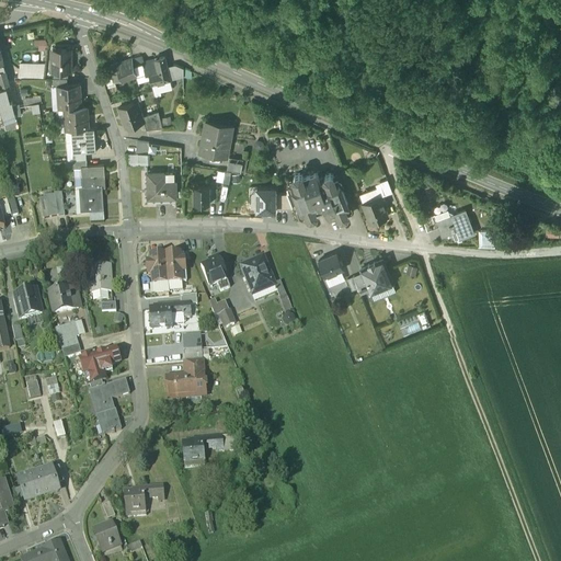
[(39,47),(39,53),(46,53),(47,46),(44,46),(44,42),(36,42),(36,47),(39,47)]
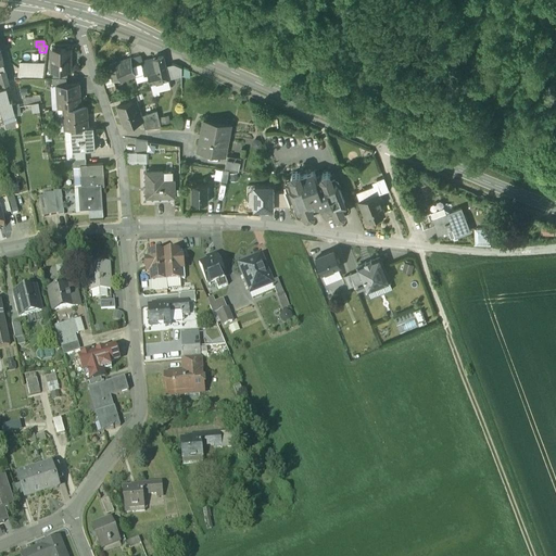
[(66,50),(52,50),(52,61),(51,61),(51,72),(53,72),(67,72),(70,72),(70,61),(68,61),(68,57),(66,57),(66,50)]
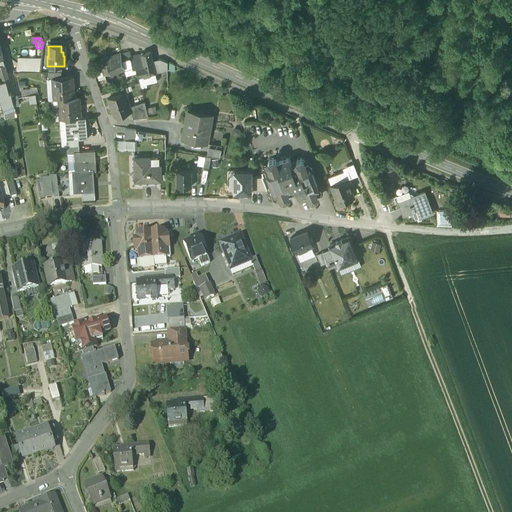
[(150,52),(142,54),(144,66),(136,68),(138,77),(155,73),(152,61),(159,59),(151,55),(150,52)]
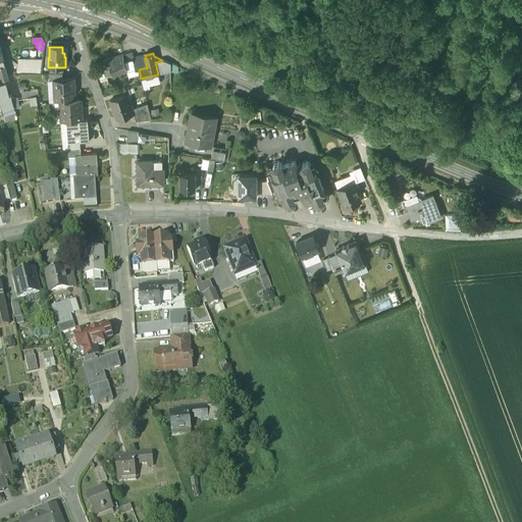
[(135,68),(132,57),(131,57),(129,54),(123,55),(127,70),(135,68)]
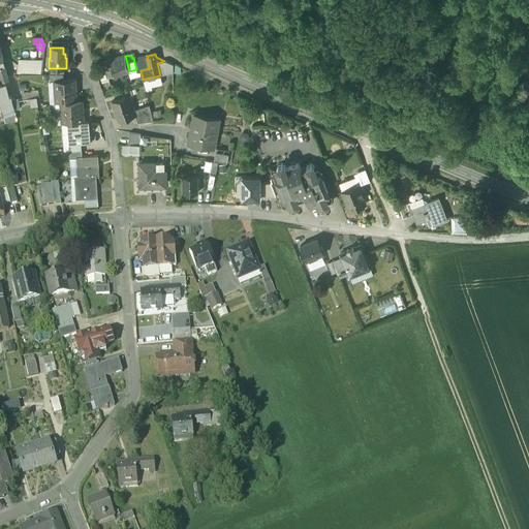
[(125,56),(102,63),(106,78),(129,71),(125,56)]
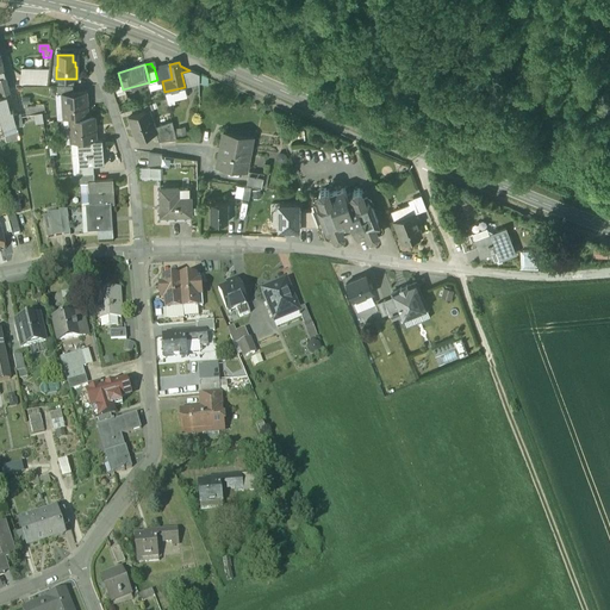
[(166,66),(157,68),(157,66),(154,67),(157,80),(159,82),(162,81),(172,79),(169,64),(166,66)]
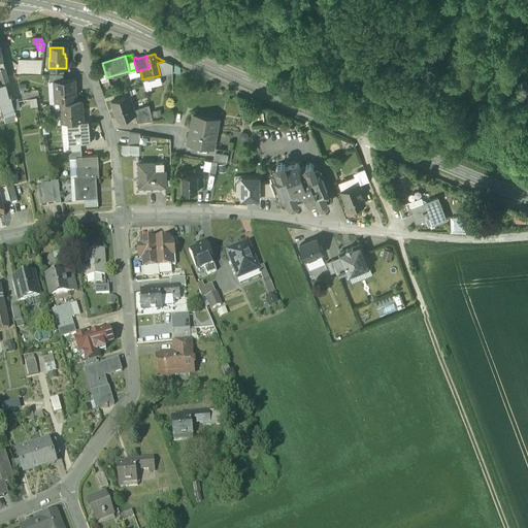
[(20,74),(41,74),(42,61),(21,60),(20,74)]
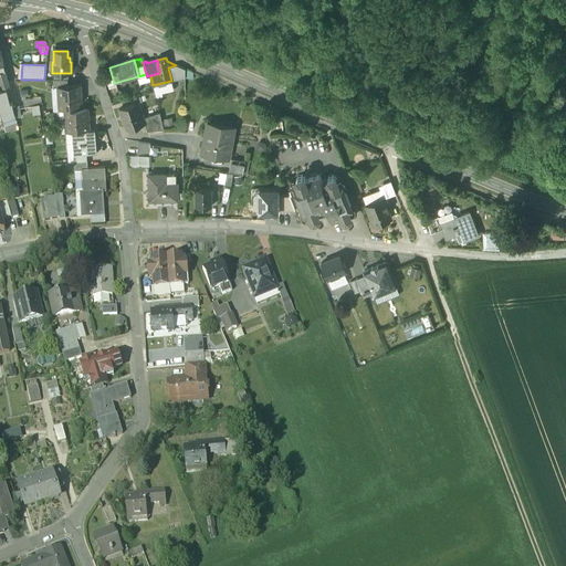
[(185,69),(177,65),(176,65),(168,67),(171,81),(185,77),(185,69)]
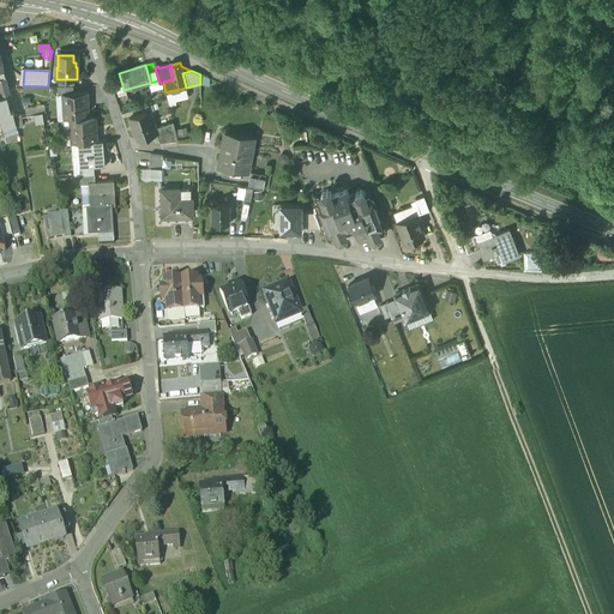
[(59,86),(58,96),(61,96),(61,95),(73,95),(73,86),(59,86)]
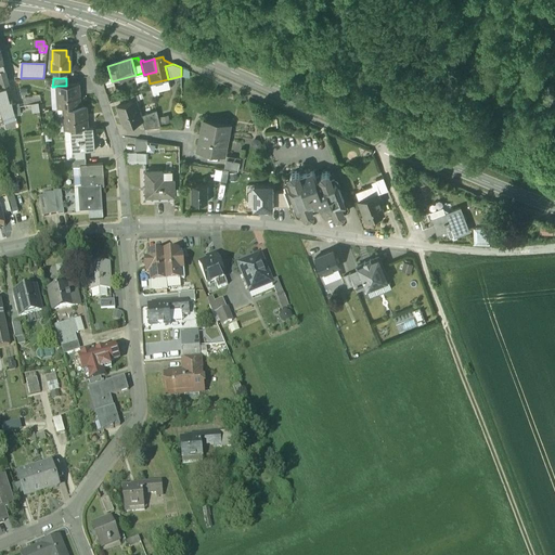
[(66,86),(55,86),(55,87),(57,108),(63,108),(80,107),(79,85),(66,86)]
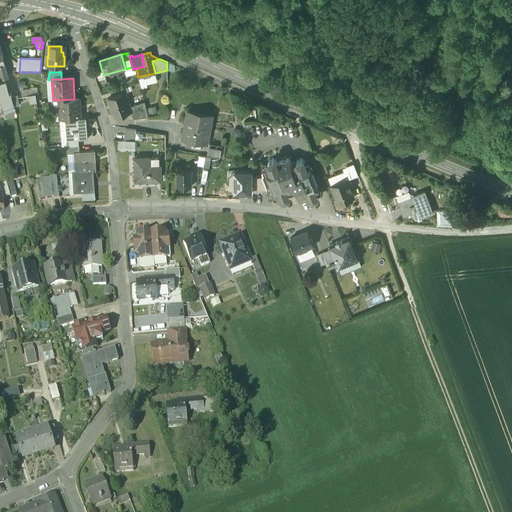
[(6,90),(0,91),(0,99),(5,120),(16,117),(14,106),(19,105),(16,96),(11,98),(11,96),(10,96),(6,81),(4,82),(5,87),(6,90)]
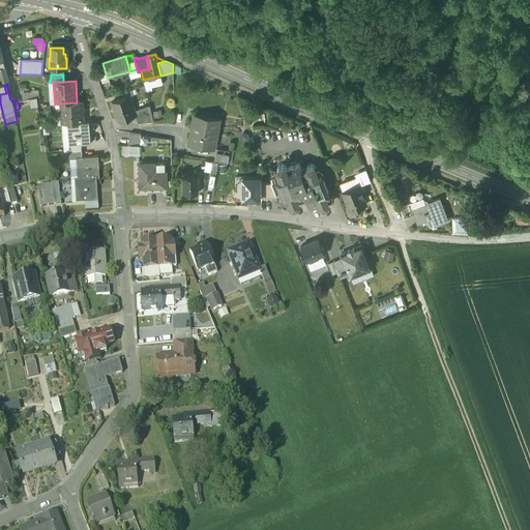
[(129,97),(111,102),(118,121),(135,116),(136,116),(135,112),(129,97)]
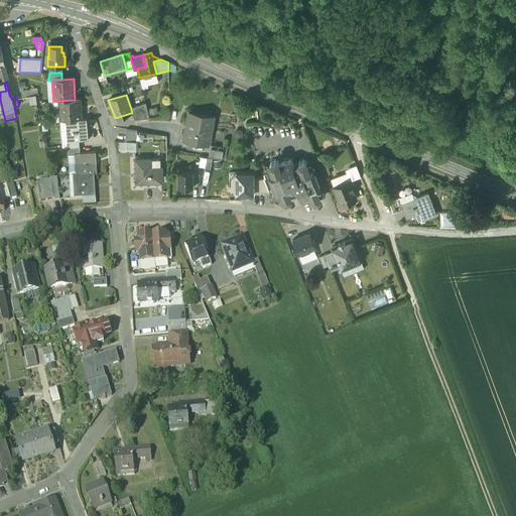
[(75,100),(58,101),(60,122),(66,122),(82,120),(80,100),(75,100)]
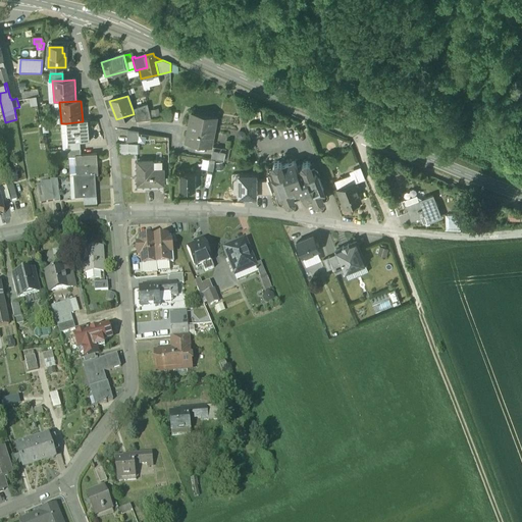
[(147,104),(133,110),(134,114),(133,114),(136,122),(151,120),(147,104)]
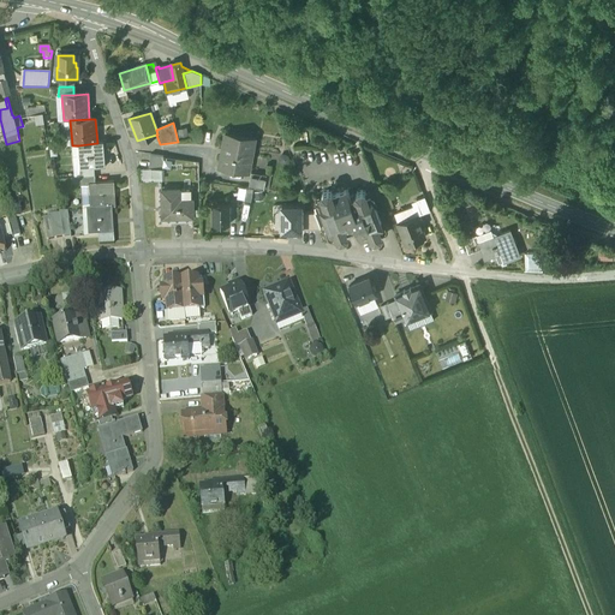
[(255,139),(225,133),(219,169),(249,174),(255,139)]
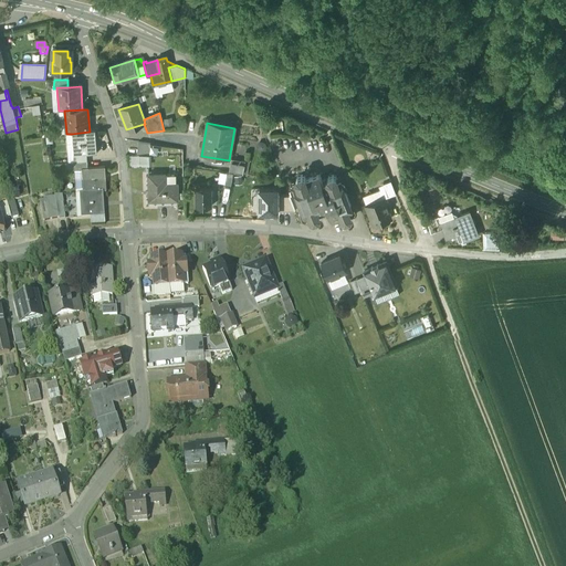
[(90,132),(72,134),(73,156),(86,156),(96,155),(95,132),(90,132)]
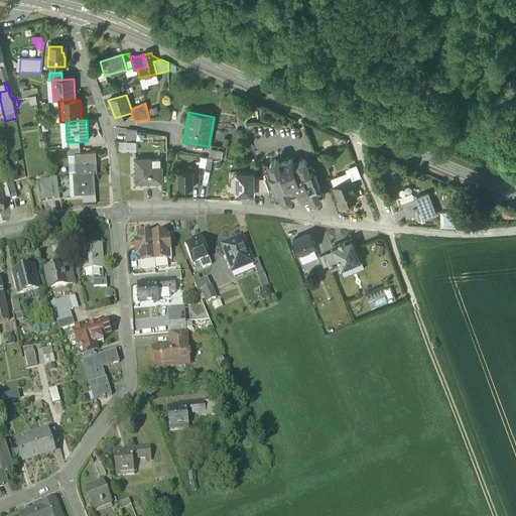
[(137,132),(126,131),(124,142),(129,143),(135,144),(137,132)]
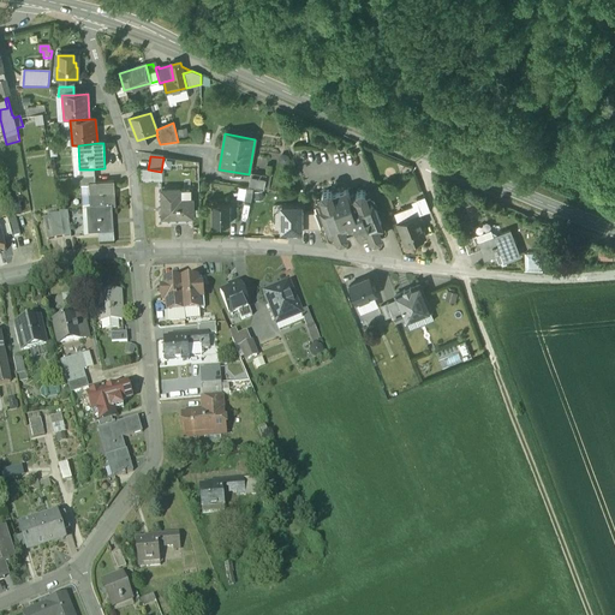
[(154,171),(154,183),(166,183),(166,172),(161,172),(154,171)]
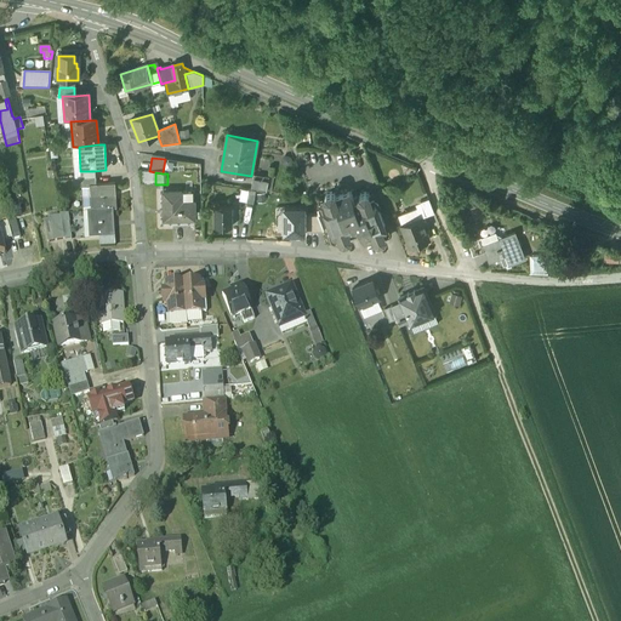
[(269,178),(254,176),(250,191),(256,192),(266,193),(269,178)]
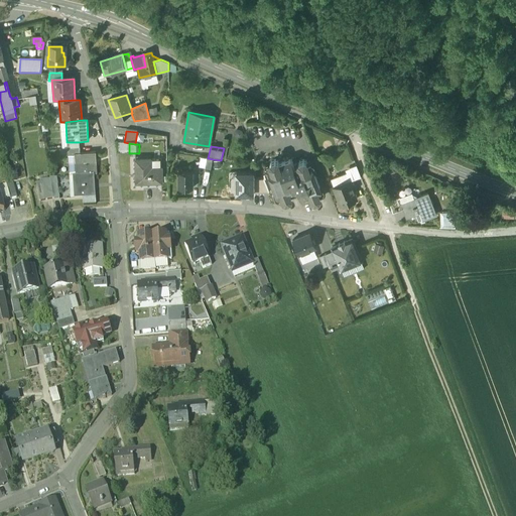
[(96,153),(80,154),(80,155),(74,155),(76,175),(94,174),(97,174),(96,153)]
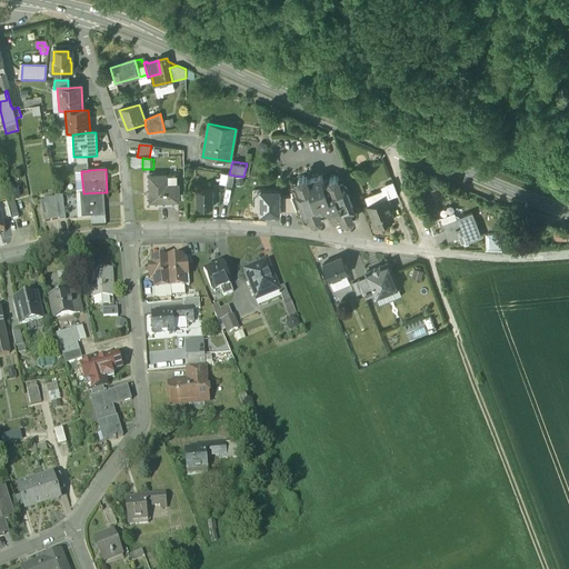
[(166,177),(149,177),(149,205),(178,203),(178,189),(167,190),(166,177)]
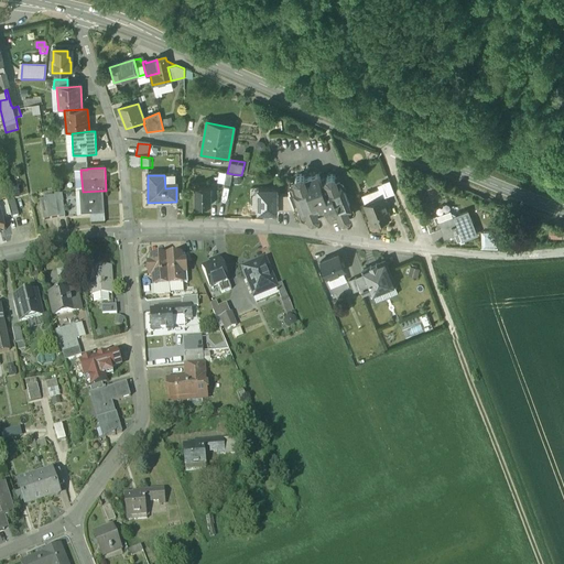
[(318,176),(304,182),(303,179),(301,177),(295,179),(294,182),(295,185),(292,186),(304,219),(308,218),(310,221),(313,223),(316,220),(318,218),(316,215),(326,212),(331,221),(339,218),(340,221),(344,223),(348,221),(349,218),(348,215),(351,214),(339,181),(336,182),(335,179),(332,177),(327,179),(326,182),(327,185),(322,186),(318,176)]
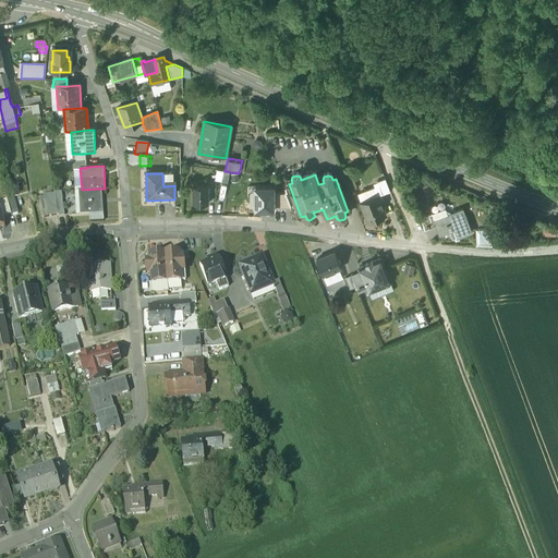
[(385,180),(377,182),(383,195),(390,193),(385,180)]
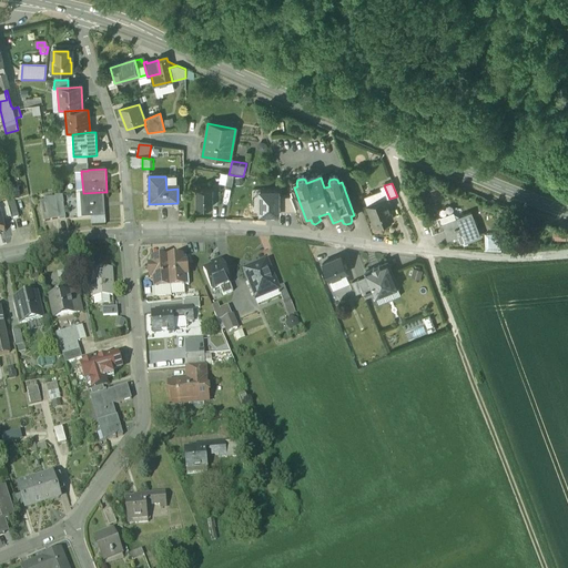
[(212,206),(212,188),(200,188),(195,188),(195,189),(196,206),(212,206)]
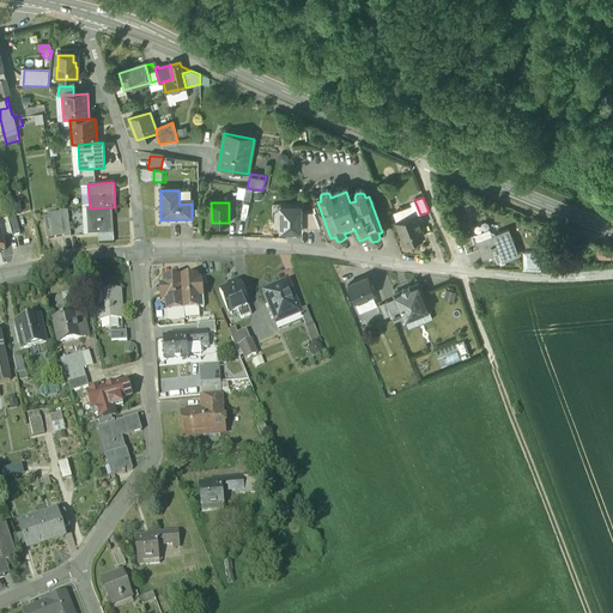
[(90,208),(86,210),(87,235),(113,232),(111,207),(90,208)]
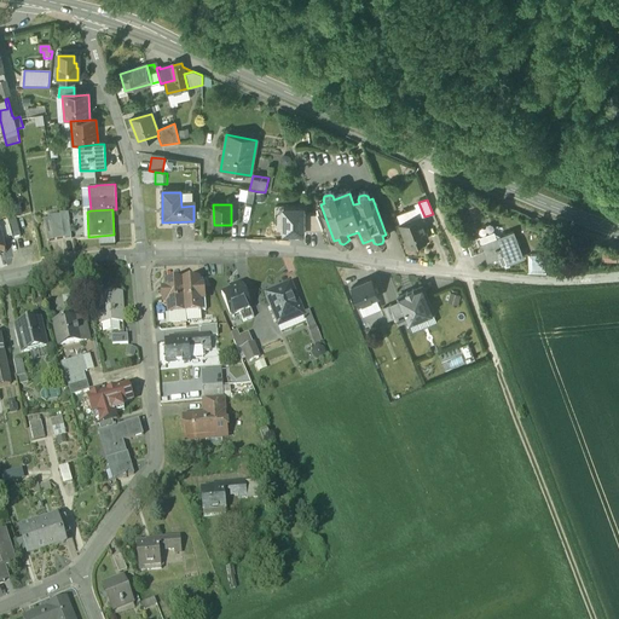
[(304,209),(284,209),(284,210),(284,232),(284,235),(304,235),(304,233),(304,217),(304,209)]
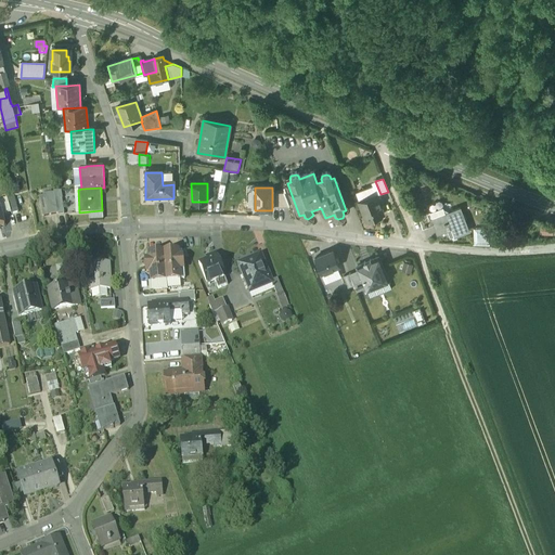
[(54,193),(47,195),(47,198),(40,199),(43,215),(57,211),(55,198),(54,193)]
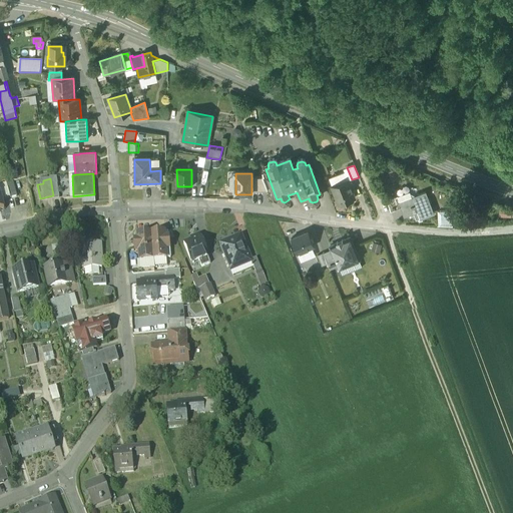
[(13,179),(6,181),(10,194),(10,195),(17,193),(13,179)]
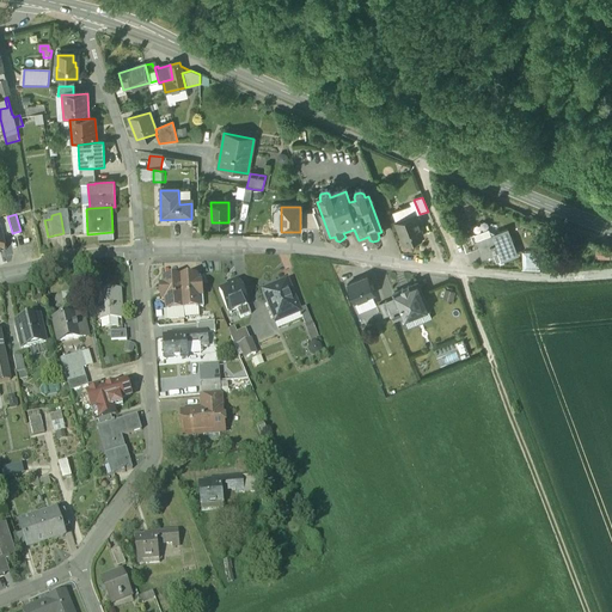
[(313,215),(300,214),(300,231),(319,232),(313,215)]
